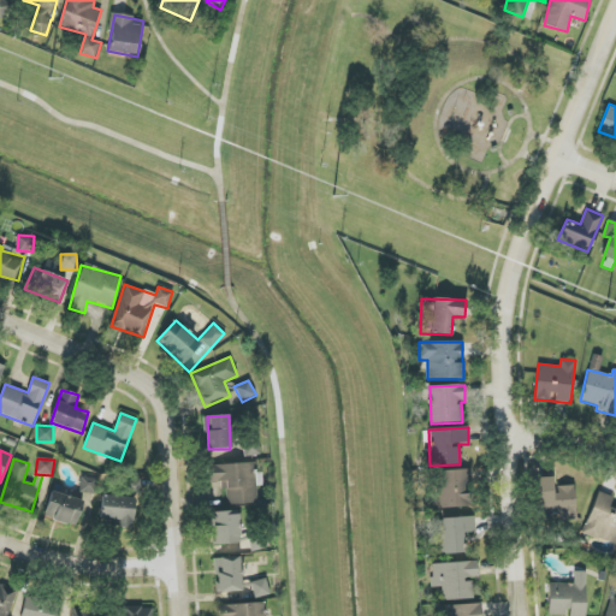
[(258,503),(256,485),(262,485),(262,473),(254,473),(254,463),(212,466),(213,483),(224,481),(225,505),(258,503)]
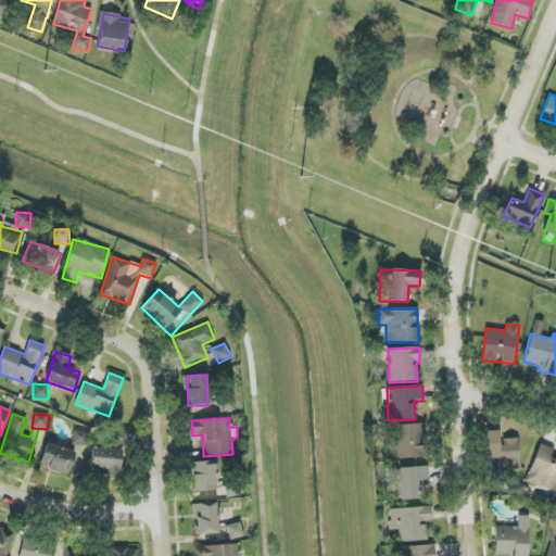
[(395,458),(425,457),(424,424),(394,425),(395,458)]
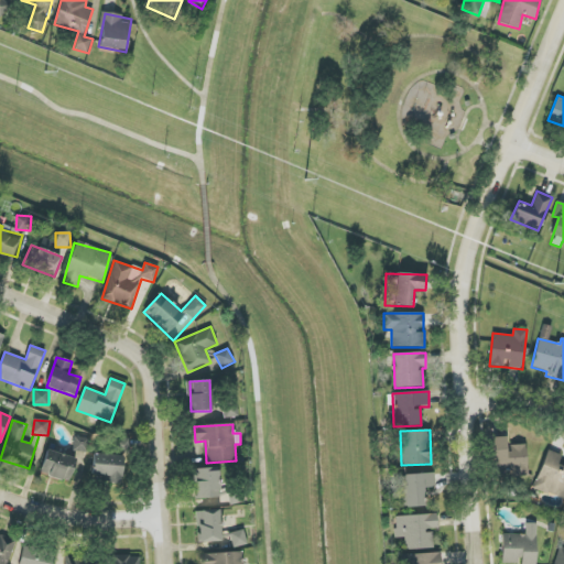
[(73,451),(88,453),(90,438),(75,436),(73,451)]
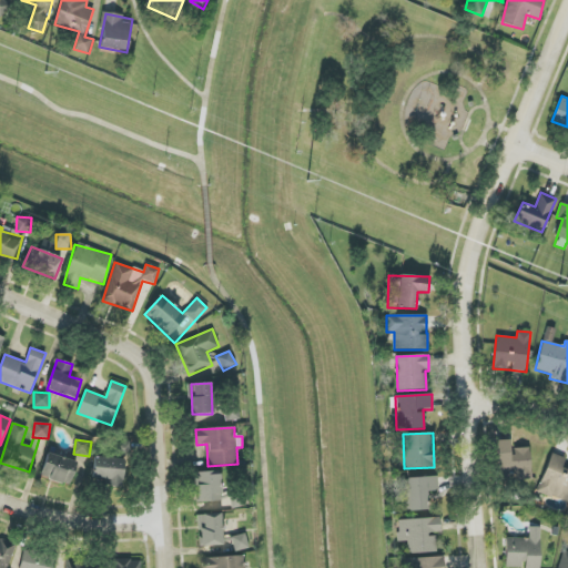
[(529,447),(511,449),(510,439),(493,440),(496,476),(531,474),(529,447)]
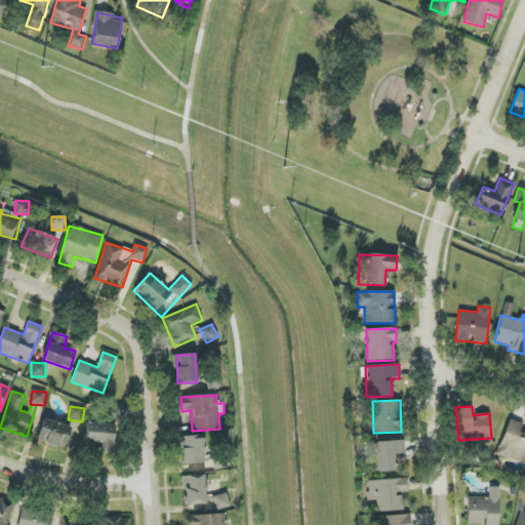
[(108,409),(107,419),(120,420),(120,409),(108,409)]
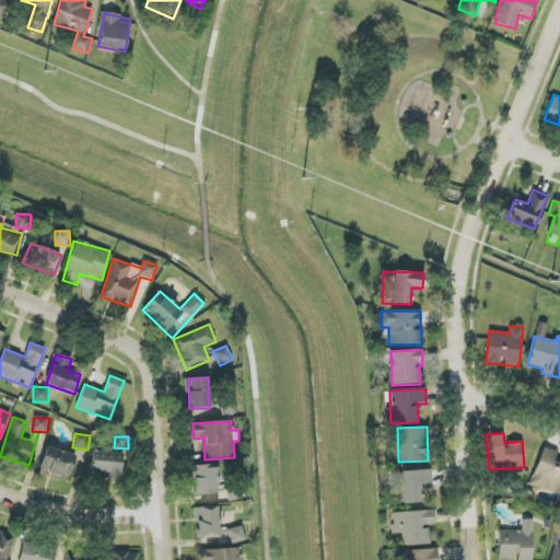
[(39,469),(69,479),(76,455),(46,446),(39,469)]
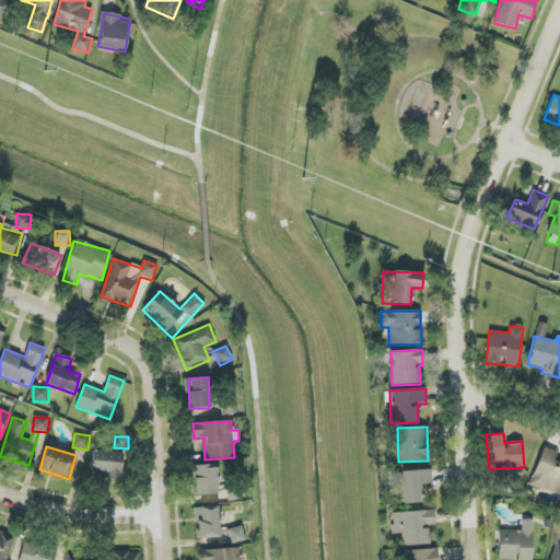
[(559,454),(559,453),(543,446),(531,486),(559,496),(559,454)]
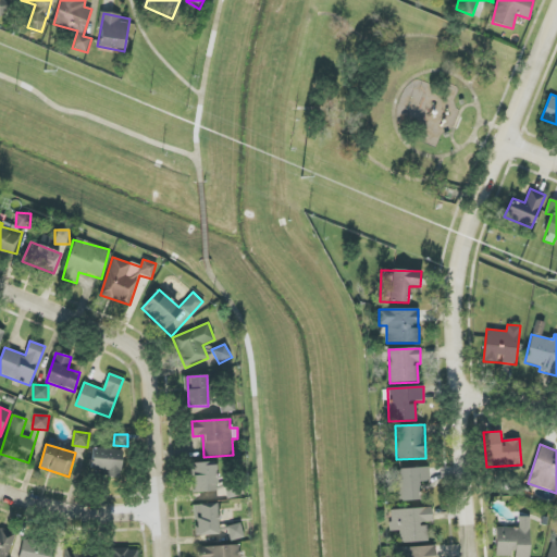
[(121,449),(91,448),(91,470),(107,470),(107,477),(120,478),(121,449)]
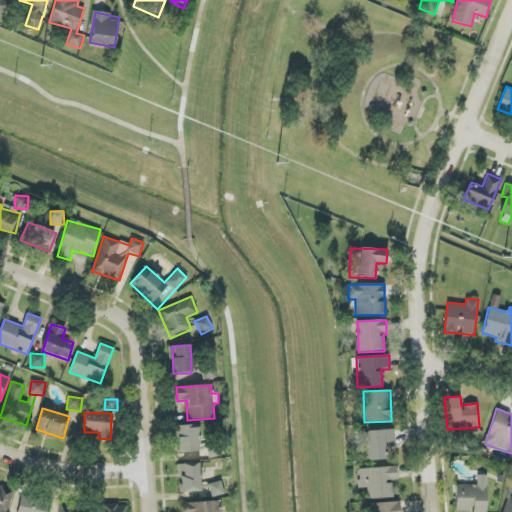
[(177,453),(199,452),(198,425),(176,426),(177,453)]
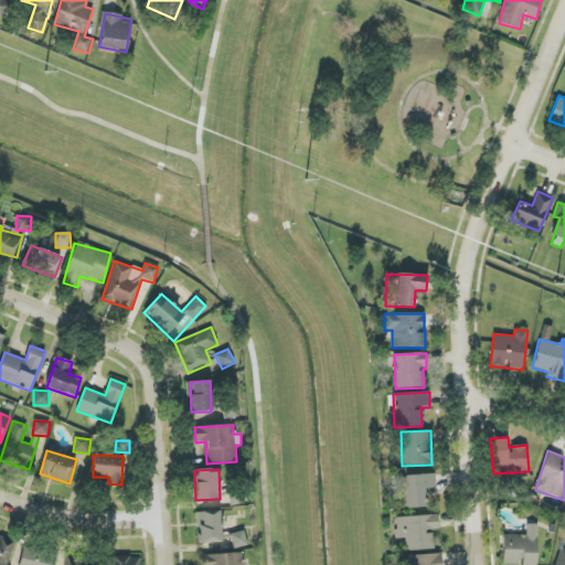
[(426,507),(425,489),(436,488),(436,475),(402,476),(403,508),(426,507)]
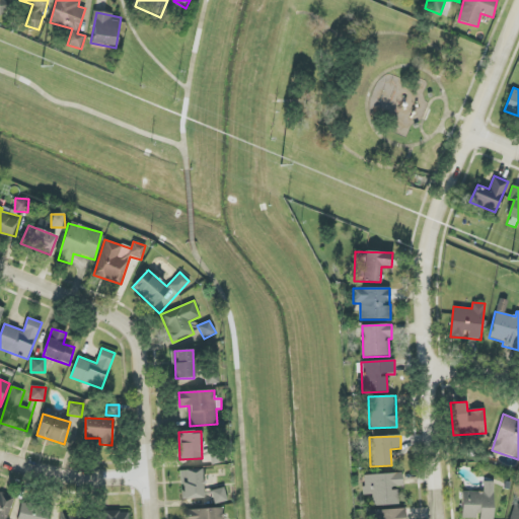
[(181,499),(203,499),(202,469),(180,470),(181,499)]
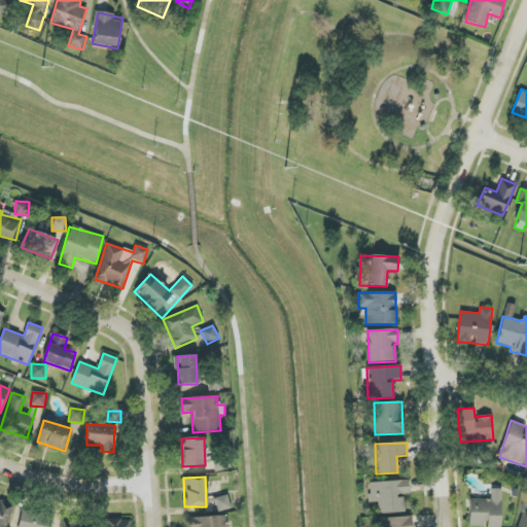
[(406,513),(405,495),(409,495),(408,481),(367,482),(369,502),(378,502),(379,514),(406,513)]
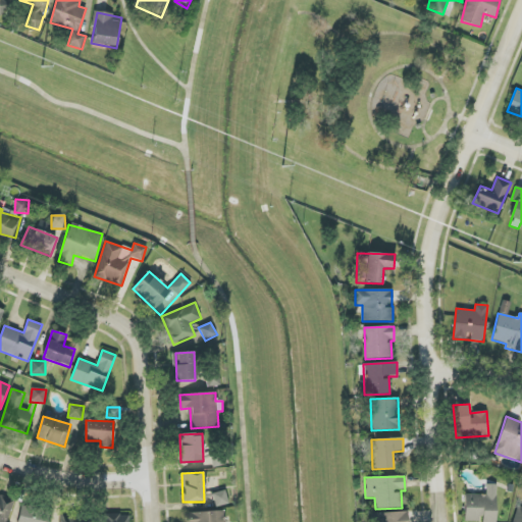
[(465,494),(464,521),(481,521),(480,521),(496,521),(497,484),(486,484),(486,494),(465,494)]
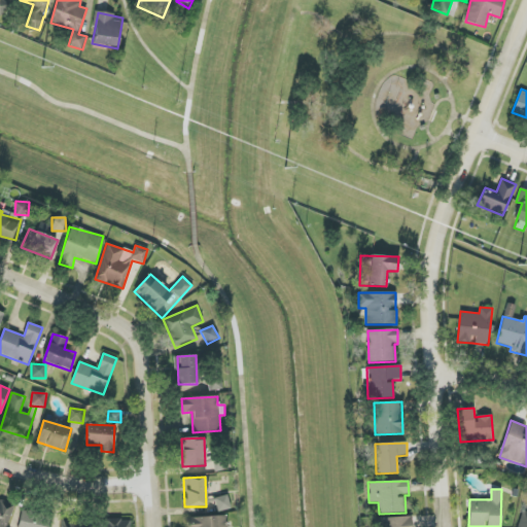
[(217,512),(231,508),(227,495),(214,498),(217,512)]
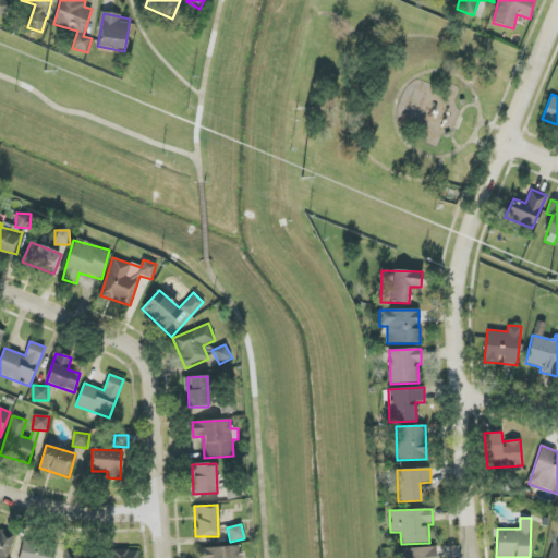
[(0,557),(8,557),(15,534),(0,529),(0,557)]
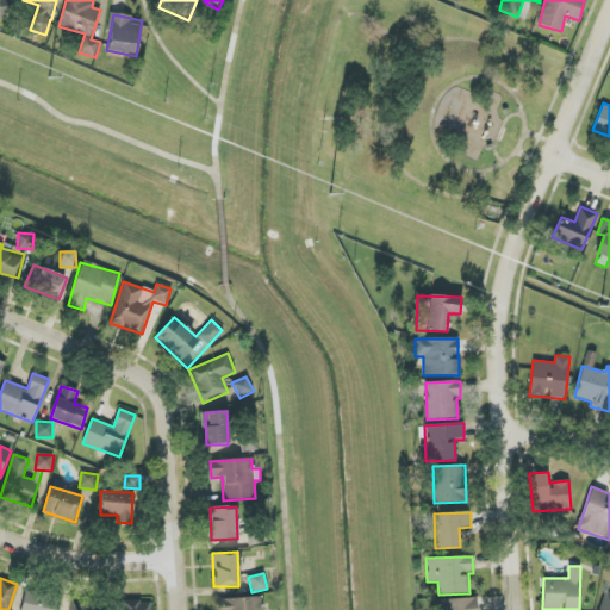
[(55,609),(51,609),(54,597),(25,591),(20,609),(55,609)]
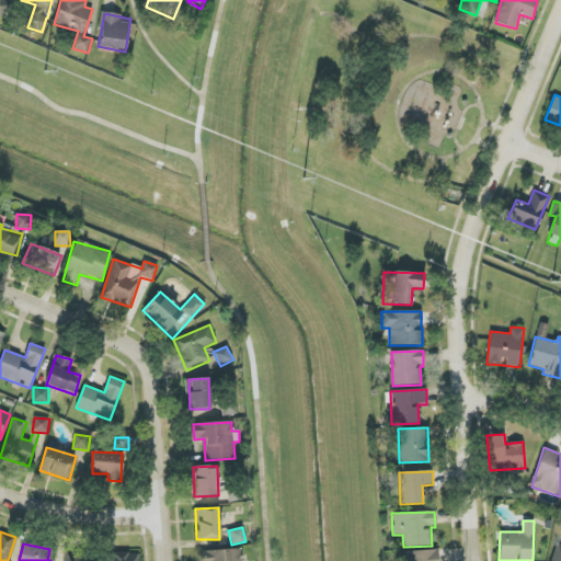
[(560,560),(560,545),(557,544),(550,560),(560,560)]
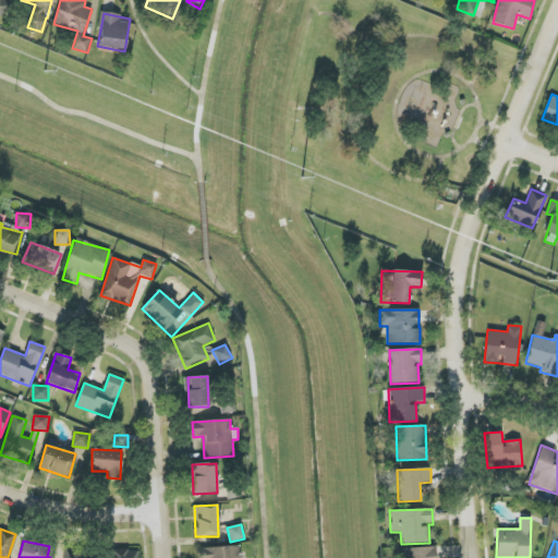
[(241,557),(241,546),(197,548),(197,557),(241,557)]
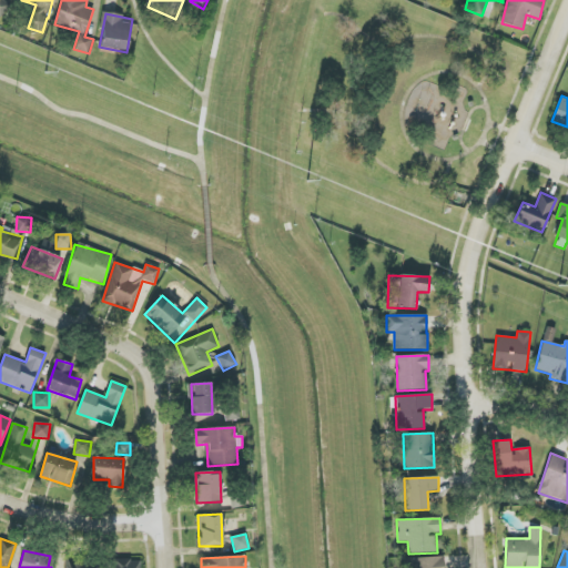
[(405,567),(413,567),(412,567),(444,567),(444,557),(404,558),(405,567)]
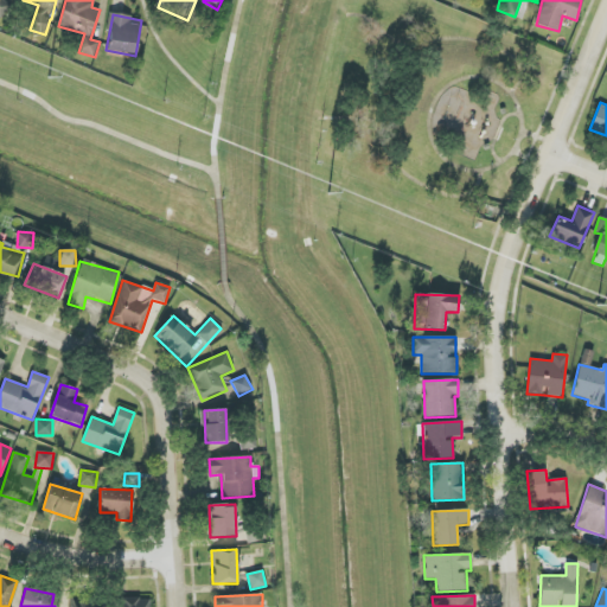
All buildings are outlined.
